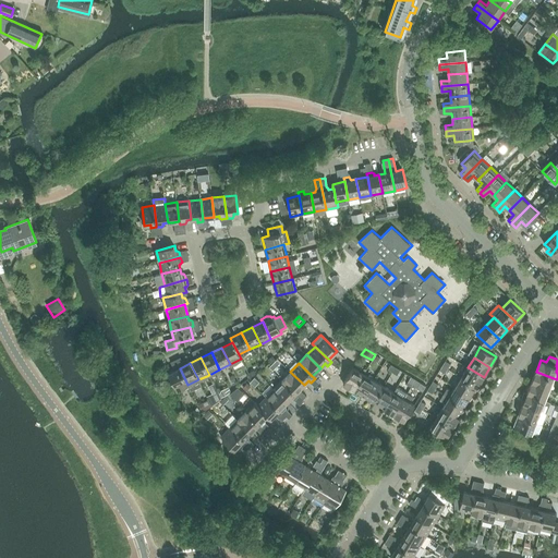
[(343,384),(354,390),(364,374),(353,367),(343,384)]
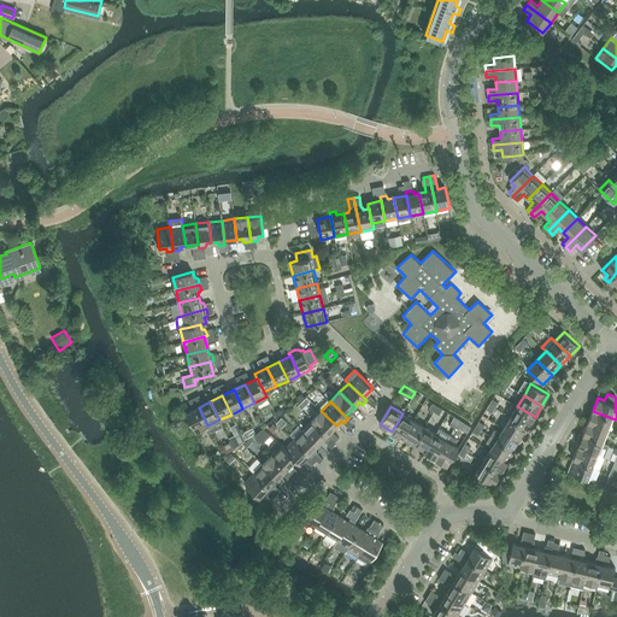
[(517,406),(510,417),(528,428),(535,417),(517,406)]
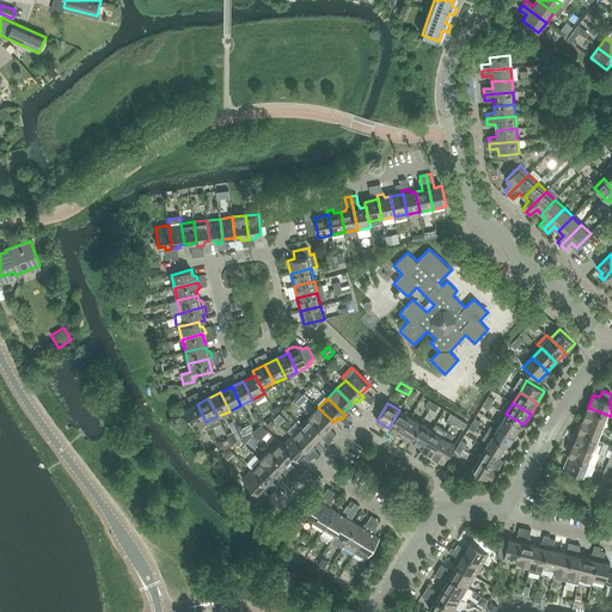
[(206,422),(197,404),(185,410),(194,428),(206,422)]
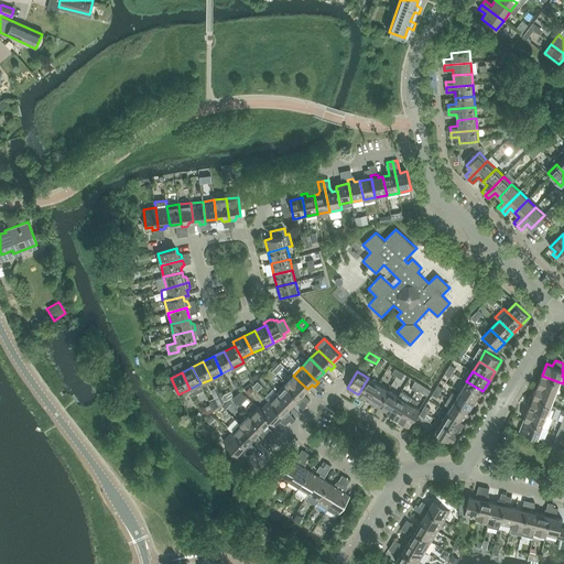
[(293,376),(285,384),(299,398),(302,400),(305,396),(303,393),(307,389),(293,376)]
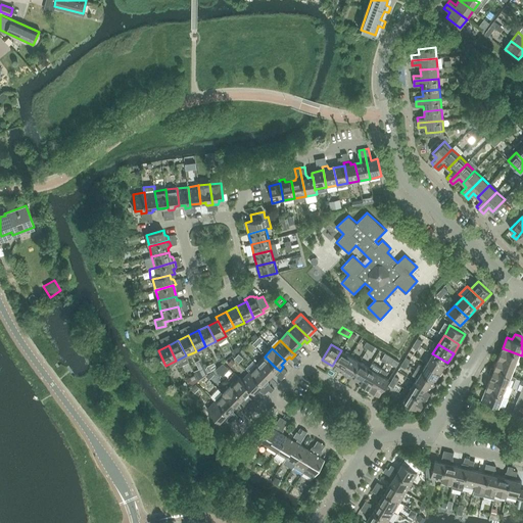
[(503,348),(498,359),(515,365),(519,354),(503,348)]
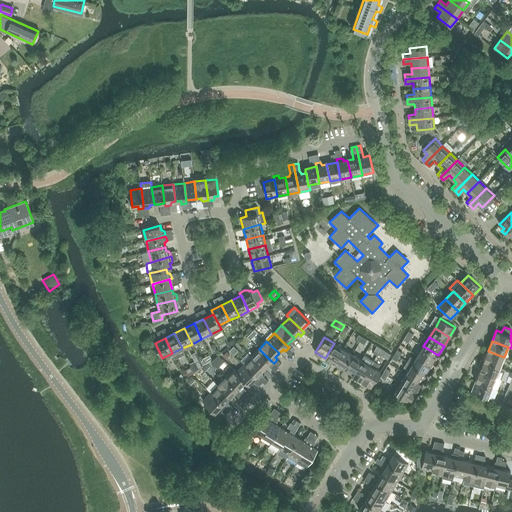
[(325,358),(334,363),(343,349),(334,343),(325,358)]
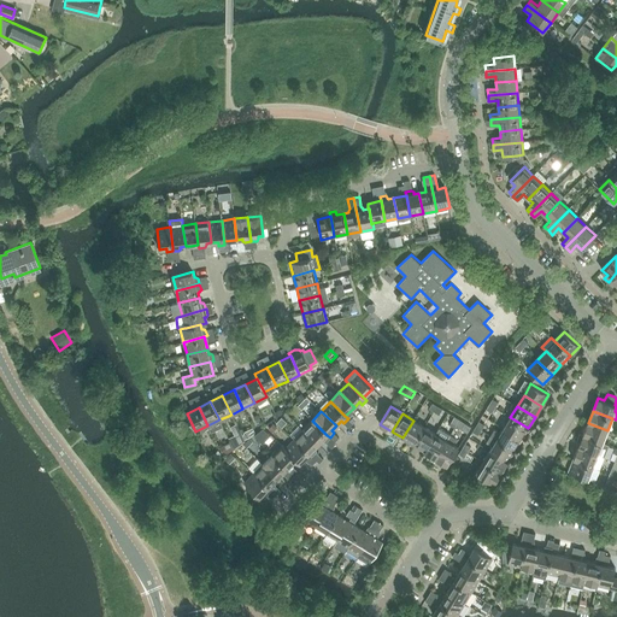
[(510,417),(504,428),(521,440),(528,428),(510,417)]
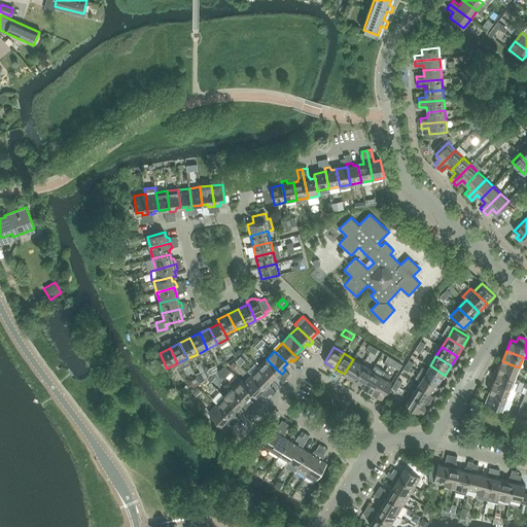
[(267,359),(258,366),(272,380),(279,372),(267,359)]
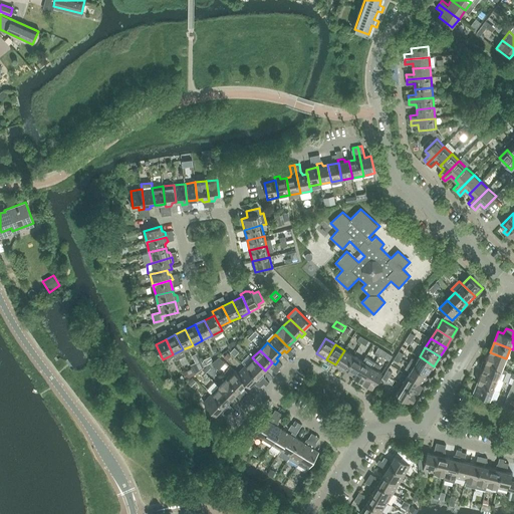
[(335,364),(344,370),(353,355),(344,350),(335,364)]
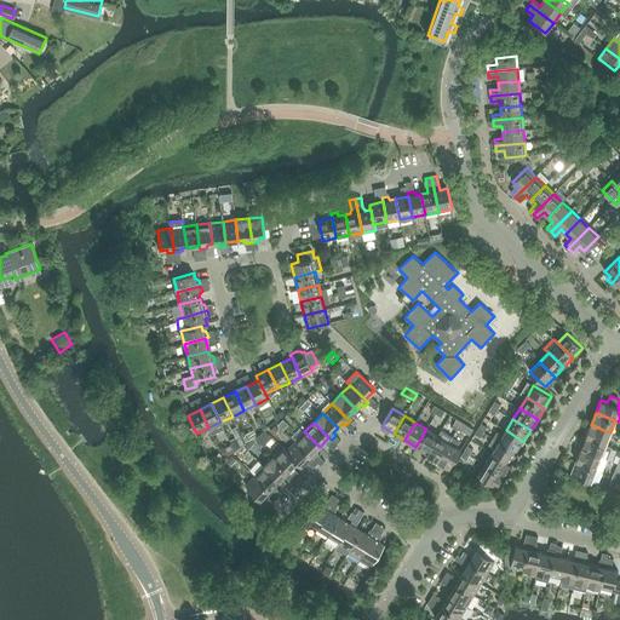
[(591,425),(586,437),(606,445),(610,432),(591,425)]
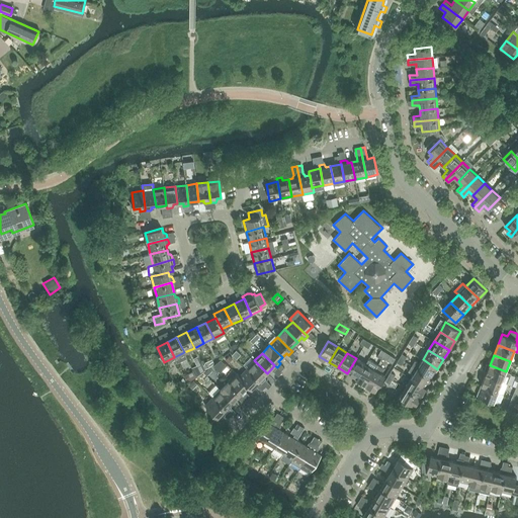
[(347,373),(356,379),(365,364),(356,358),(347,373)]
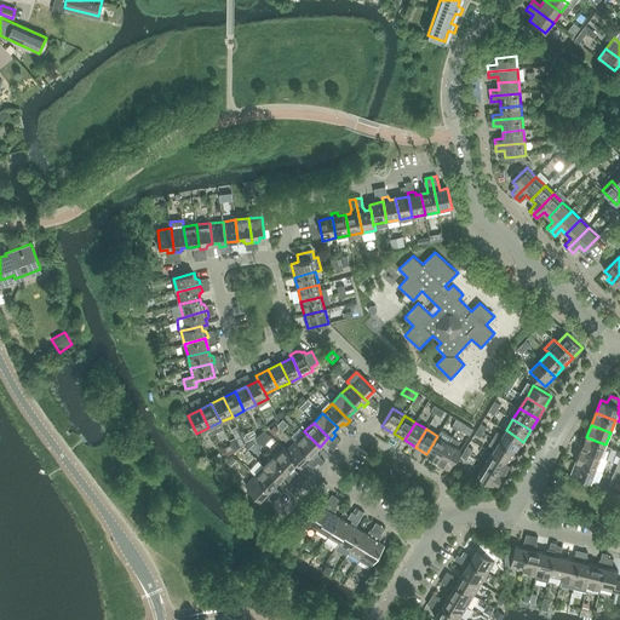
[(493,437),(499,442),(517,453),(523,442),(506,430),(503,435),(497,431),(493,437)]
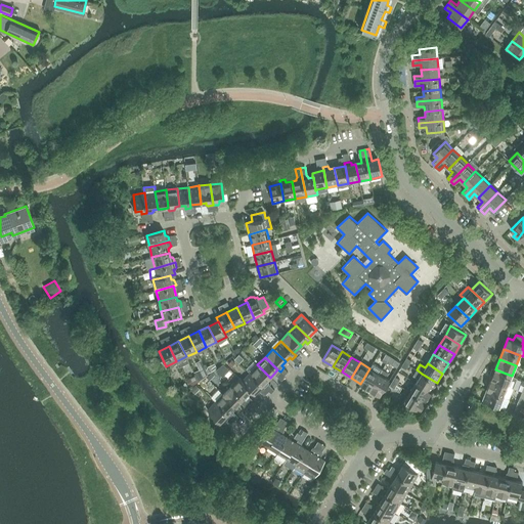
[(257,364),(250,373),(265,388),(268,384),(267,382),(267,381),(270,378),(257,364)]
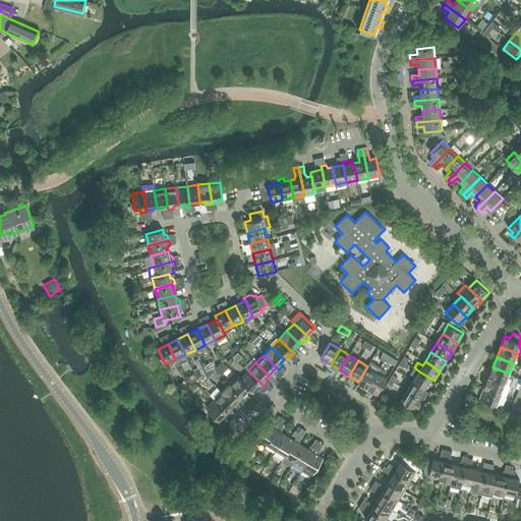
[(358,382),(367,387),(380,367),(374,364),(371,368),(367,366),(358,382)]
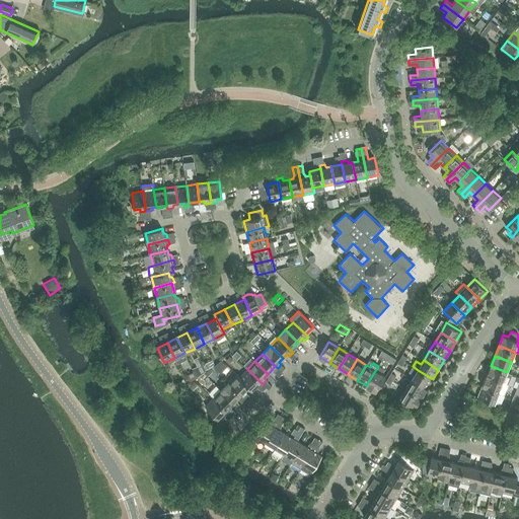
[(378,366),(366,385),(376,391),(385,377),(381,374),(383,370),(378,366)]
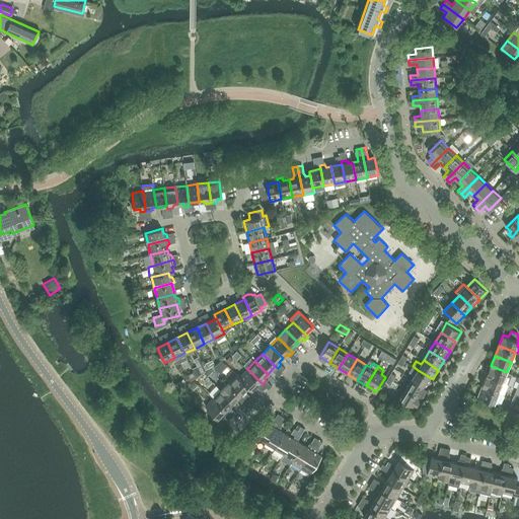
[(415,375),(412,379),(427,388),(433,379),(418,370),(413,366),(410,372),(415,375)]
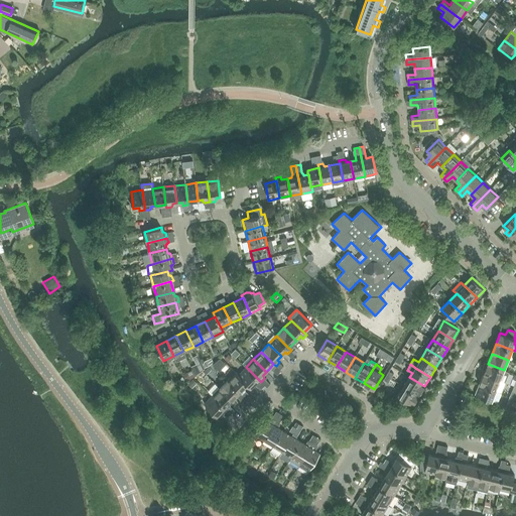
[(488,364),(484,374),(505,382),(509,372),(504,370),(488,364)]
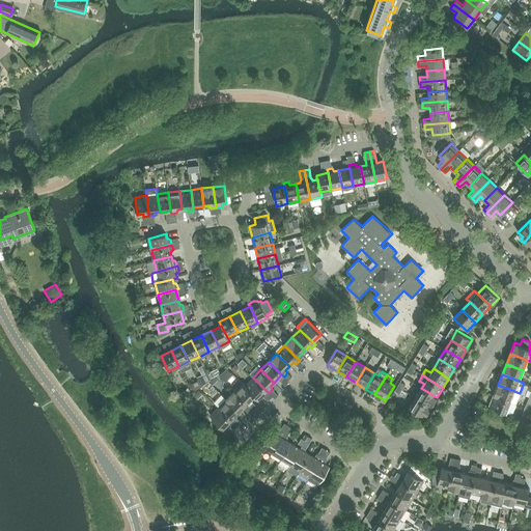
[(253,378),(245,386),(255,395),(254,395),(257,398),(261,395),(262,396),(264,396),(269,393),(253,378)]
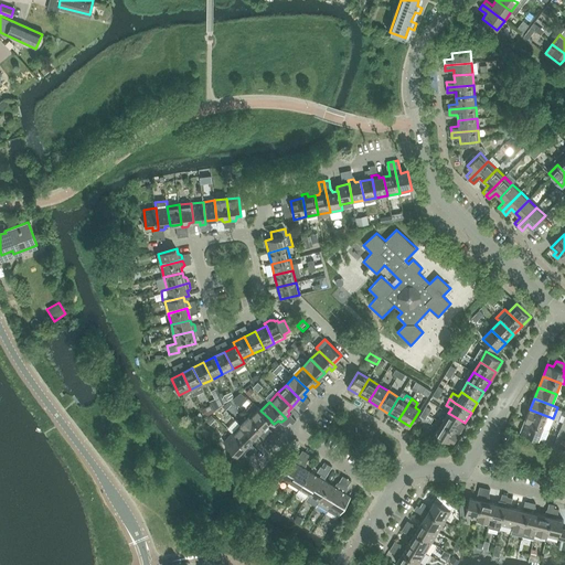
[(257,407),(248,416),(265,432),(269,428),(268,426),(267,425),(270,420),(272,420),(260,411),(257,407)]
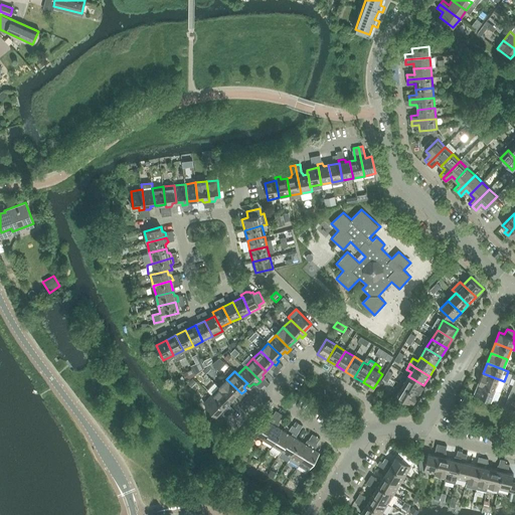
[(479,383),(495,389),(500,391),(504,381),(483,373),(479,383)]
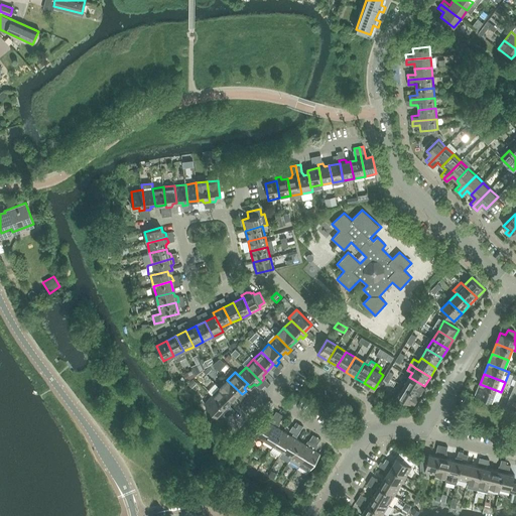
[(403,379),(400,384),(418,395),(424,386),(409,377),(407,381),(403,379)]
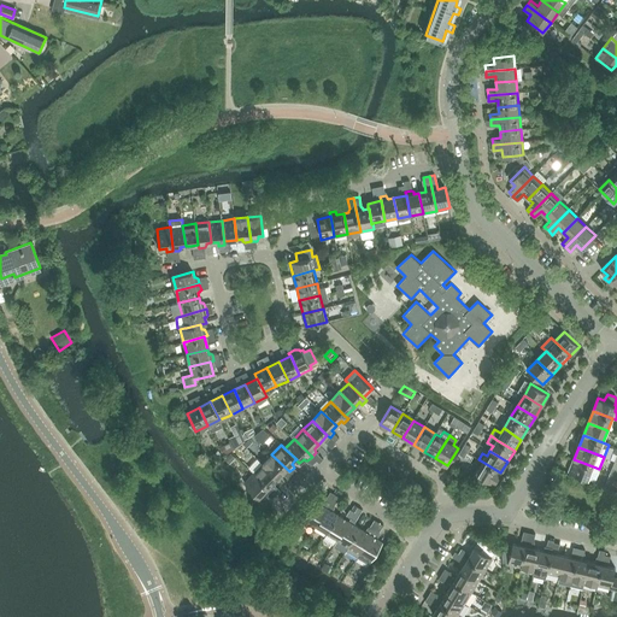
[(317,460),(319,464),(323,459),(316,452),(312,457),(317,460)]
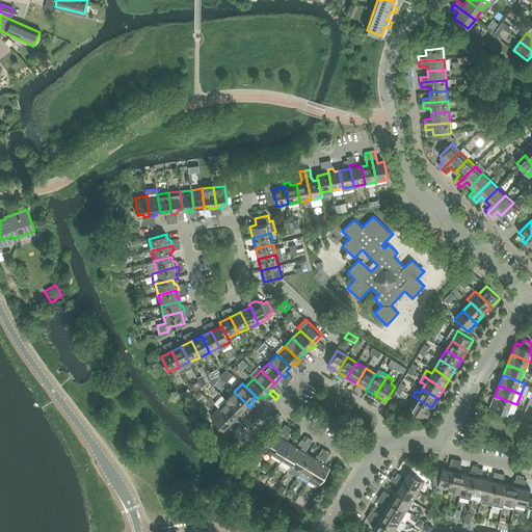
[(234,392),(227,400),(239,413),(243,408),(243,409),(246,410),(249,406),(234,392)]
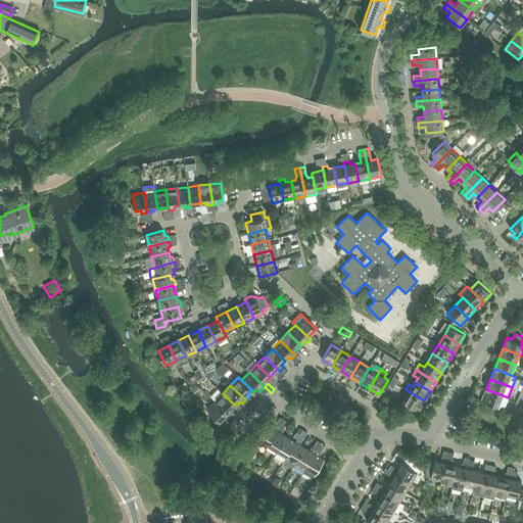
[(210,396),(215,400),(228,414),(235,406),(223,393),(219,389),(210,396)]
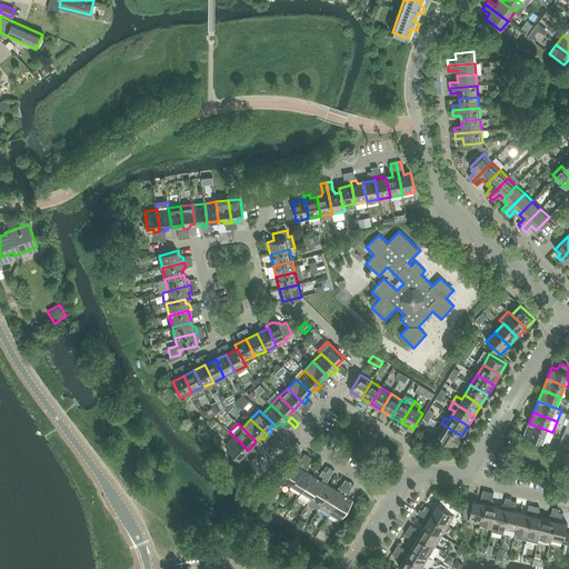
[(461,436),(441,423),(438,429),(442,431),(439,437),(456,447),(461,436)]
